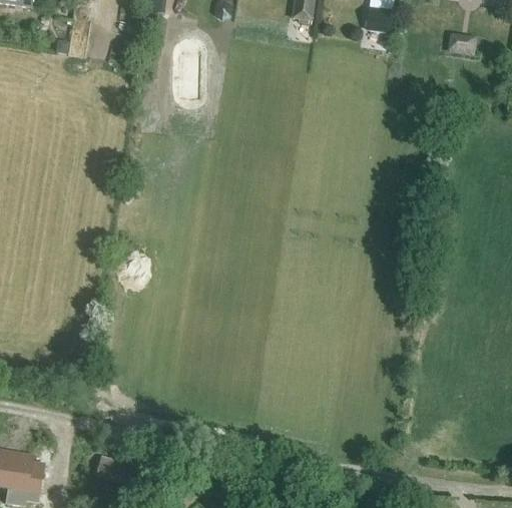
[(295,0),(293,16),(313,20),(316,0),(295,0)]
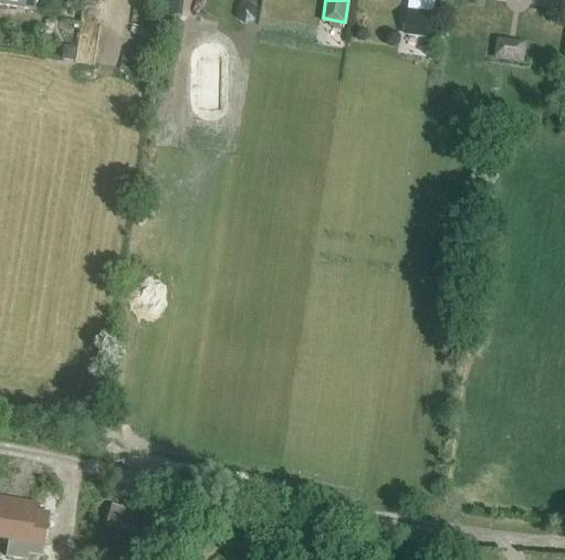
[(436,10),(409,6),(405,32),(432,35),(436,10)]
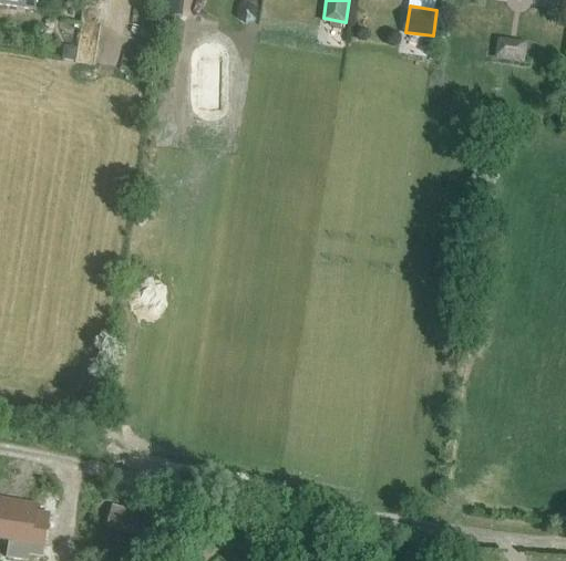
[(497,33),(494,55),(524,60),(527,38),(497,33)]
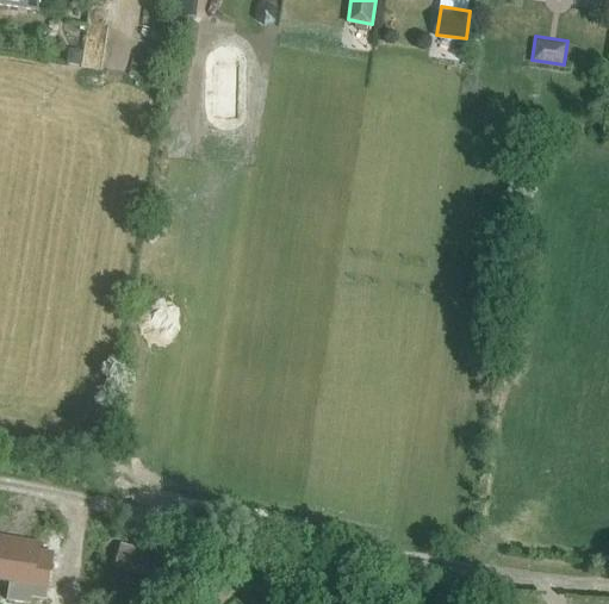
[(0,576),(48,584),(51,560),(51,556),(49,553),(47,550),(43,549),(39,548),(41,541),(11,536),(7,536),(4,537),(1,540),(0,541),(0,576)]
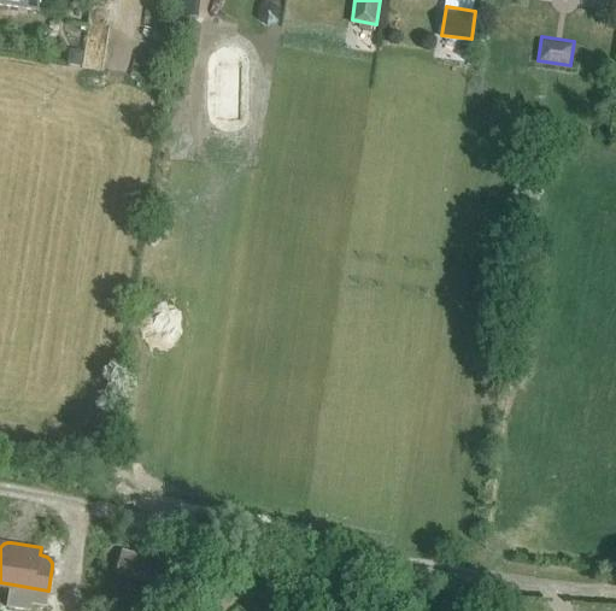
[(176,587),(183,558),(123,542),(116,573),(176,587)]
